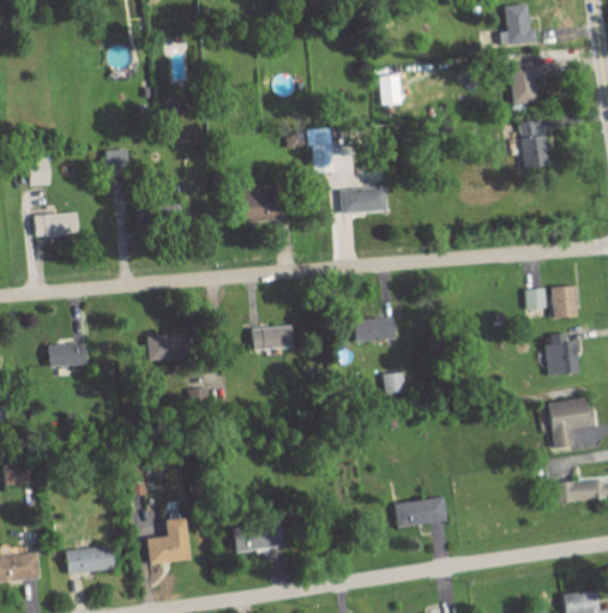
[(543,43),(542,19),(530,20),(529,2),(501,5),(504,44),(543,43)]
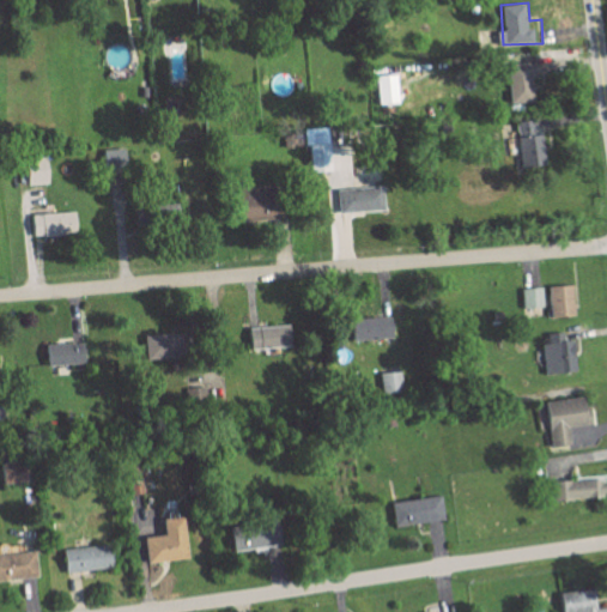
[(510,64),(511,103),(536,102),(535,77),(539,76),(539,62),(510,64)]
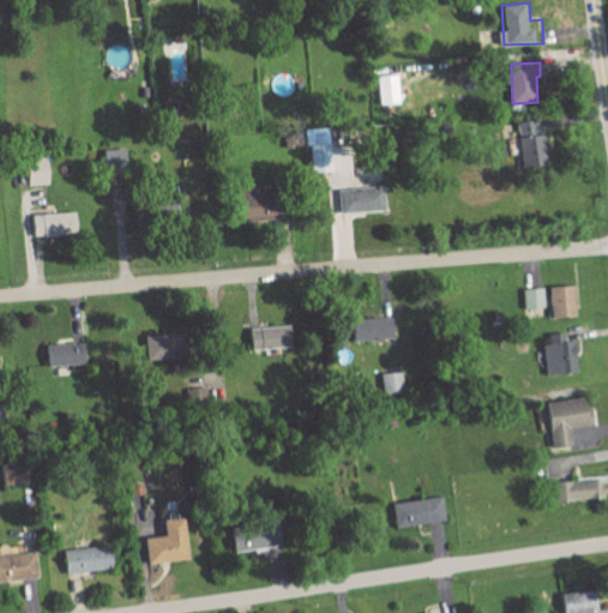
[(380,76),(380,104),(402,103),(401,74),(380,76)]
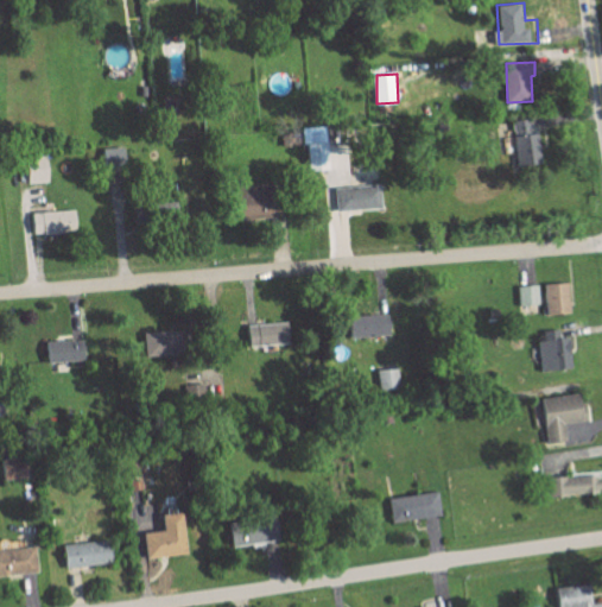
[(543,151),(553,149),(547,115),(536,117),(543,151)]
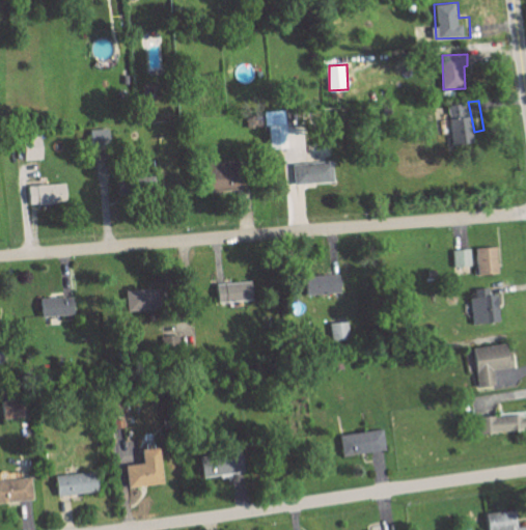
[(452,105),(454,144),(473,143),(471,104),(452,105)]
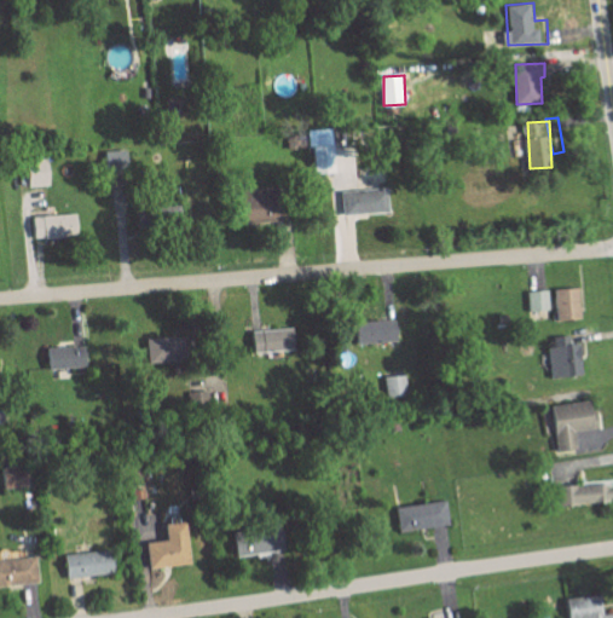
[(335,130),(313,131),(314,174),(337,173),(335,130)]
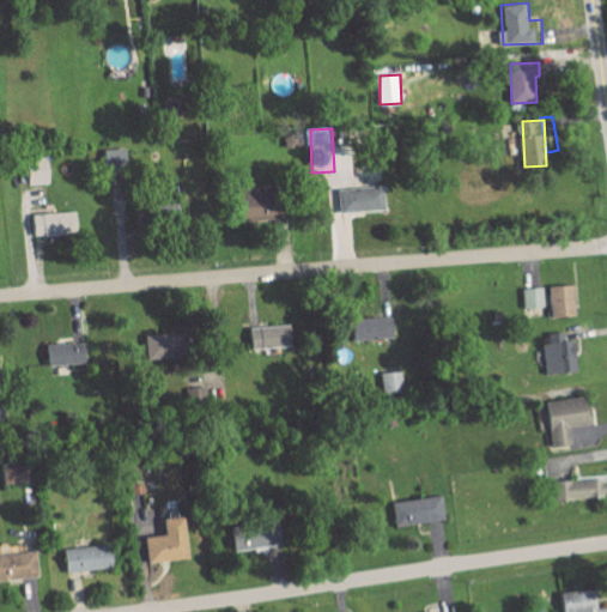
[(127,149),(107,150),(108,171),(128,171),(127,149)]
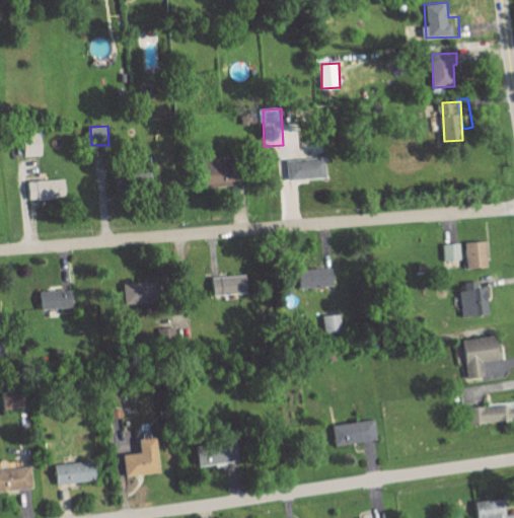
[(24,156),(44,156),(43,134),(23,135),(24,156)]
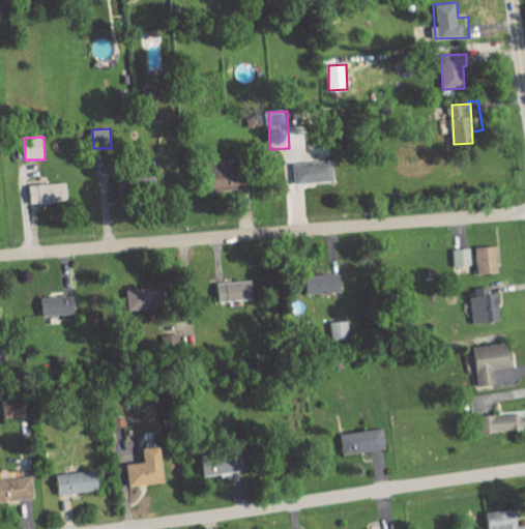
[(334,182),(334,162),(295,163),(295,183),(334,182)]
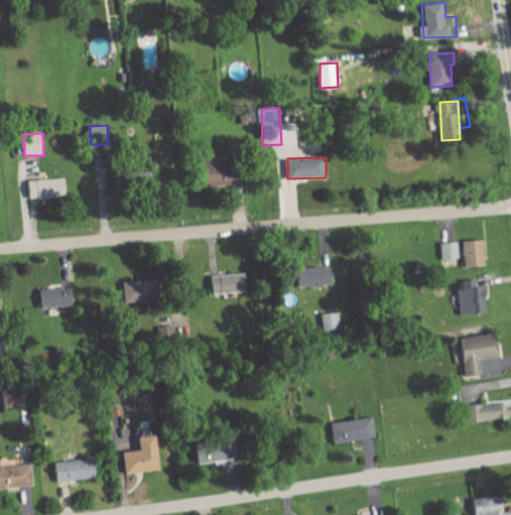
[(237,162),(202,164),(203,185),(238,183),(237,162)]
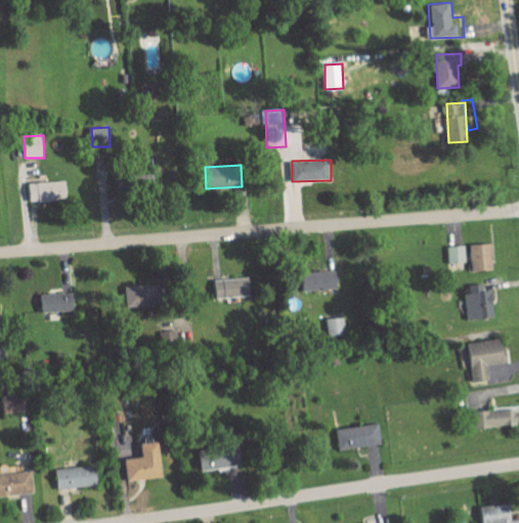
[(68,201),(67,181),(30,182),(31,202),(68,201)]
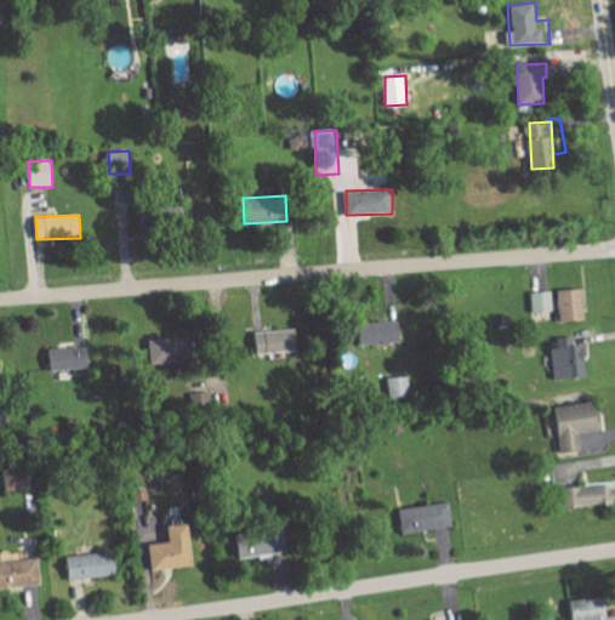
[(561,322),(585,320),(584,289),(559,290),(561,322)]
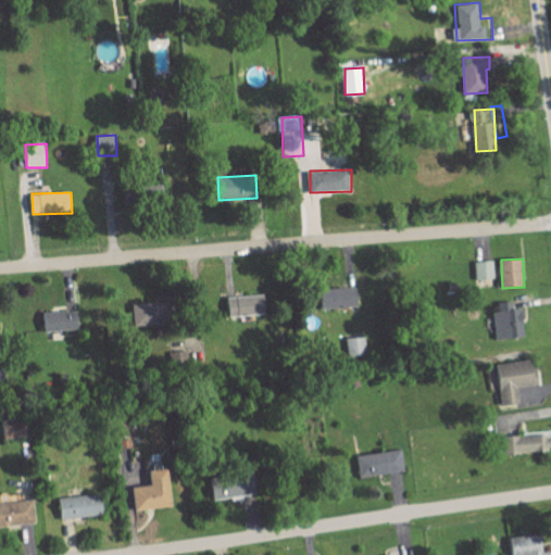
[(497,261),(477,262),(478,280),(497,279),(497,261)]
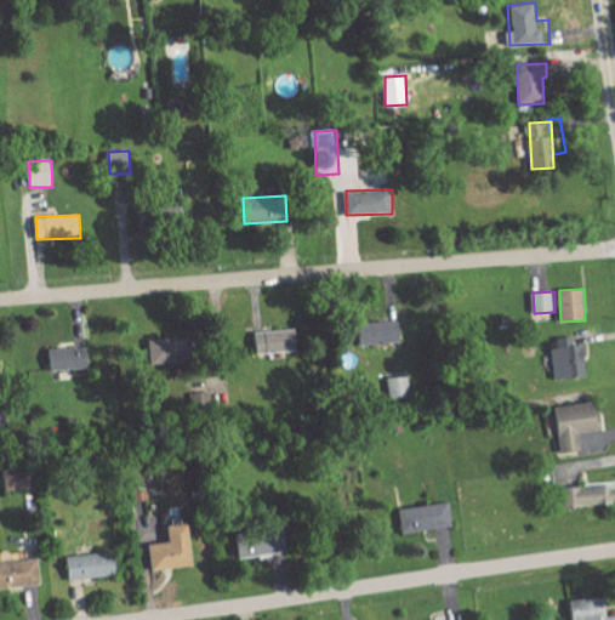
[(359,323),(360,346),(400,345),(399,322),(359,323)]
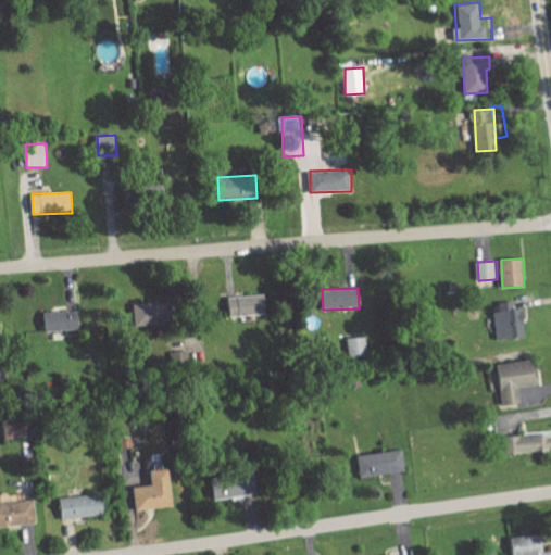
[(229,297),(230,316),(266,315),(265,294),(229,297)]
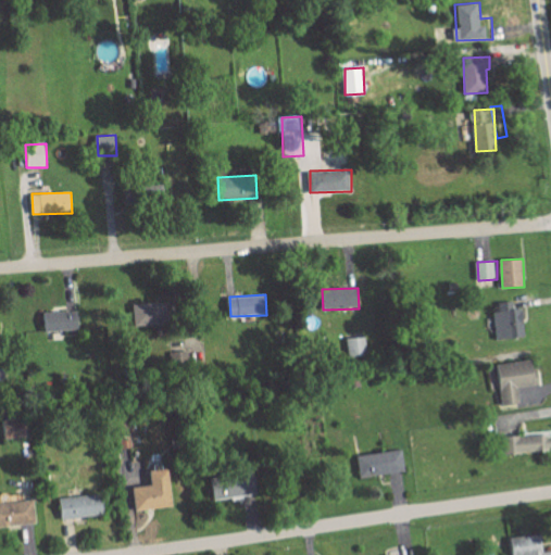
[(164,326),(164,303),(137,303),(137,326),(164,326)]
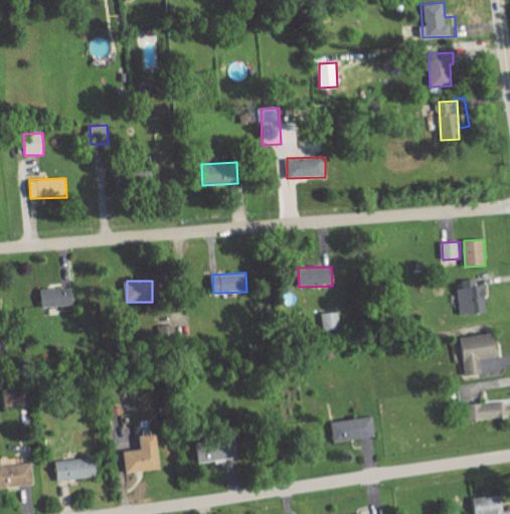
[(459,289),(460,314),(486,313),(485,282),(463,283),(463,289),(459,289)]
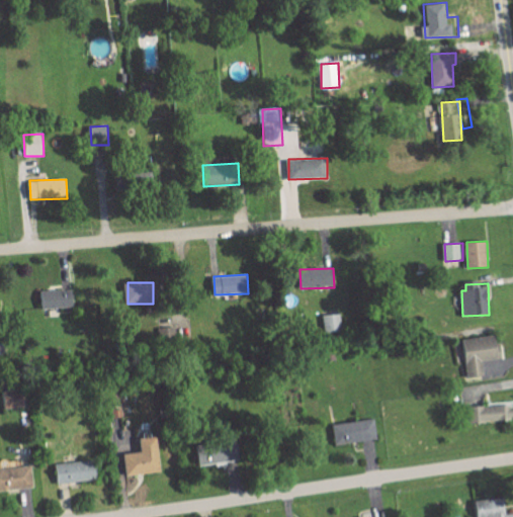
[(73,308),(73,290),(40,290),(41,309),(73,308)]
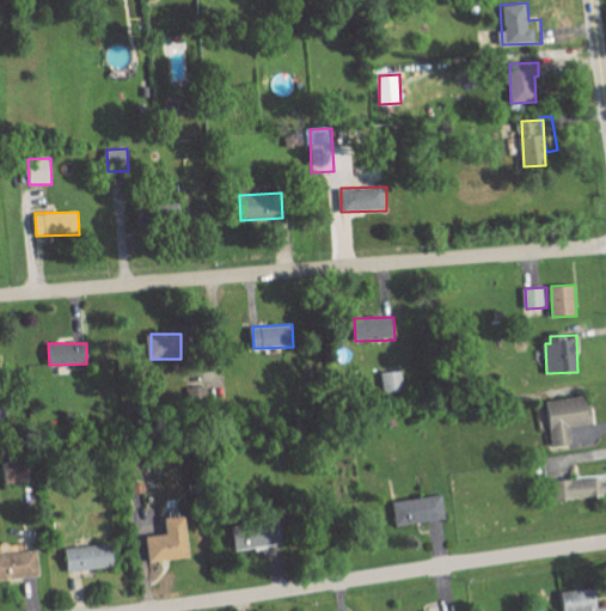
[(385,392),(405,392),(404,372),(384,372),(385,392)]
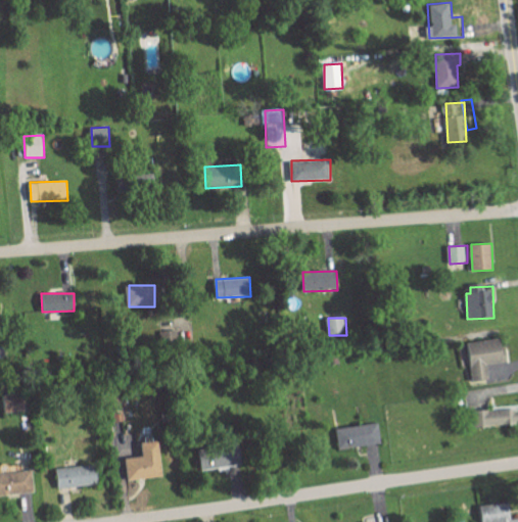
[(467,367),(472,366),(474,380),(489,378),(488,365),(508,363),(507,349),(502,349),(501,339),(465,343),(467,367)]
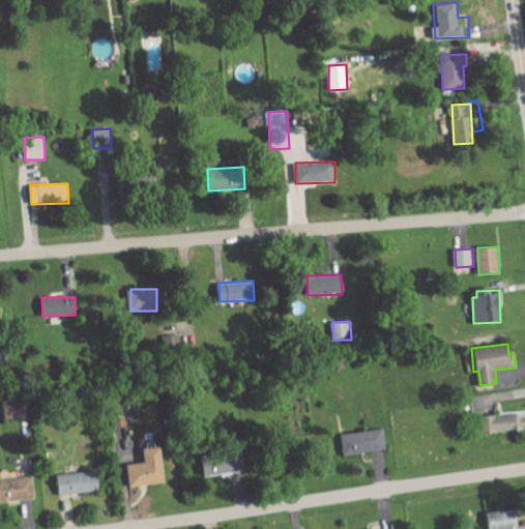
[(6,418),(27,416),(25,399),(4,401),(6,418)]
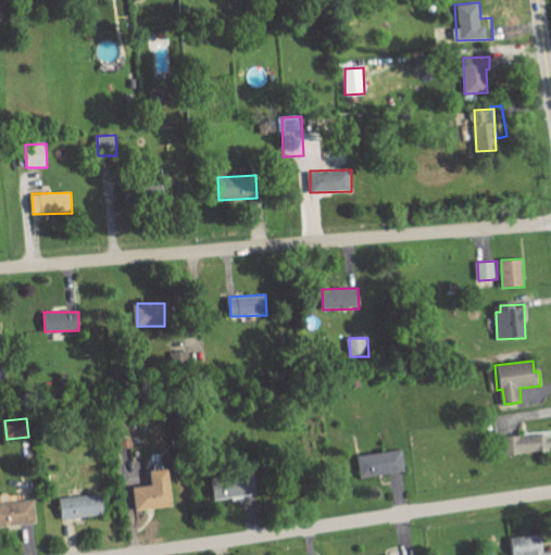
[(550,434),(503,437),(503,453),(550,452),(550,434)]
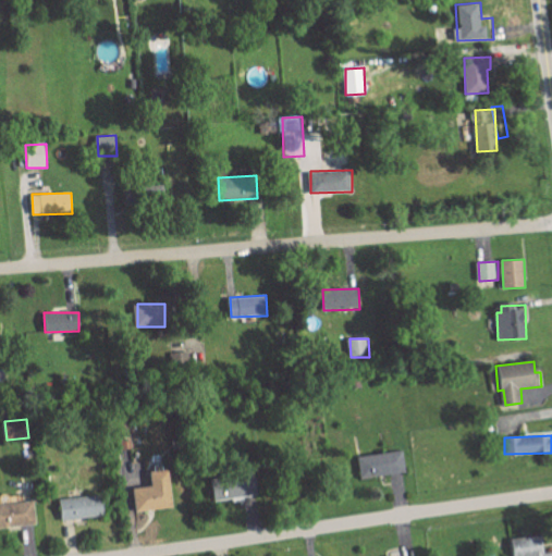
[(146,462),(134,464),(132,439),(121,440),(125,481),(148,479),(146,462)]
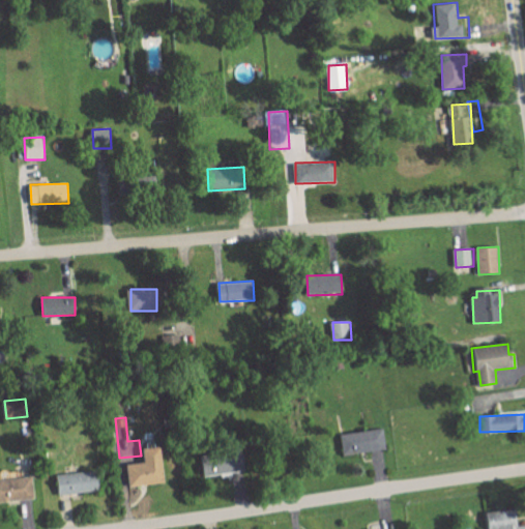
[(340,436),(344,457),(388,449),(384,429),(340,436)]
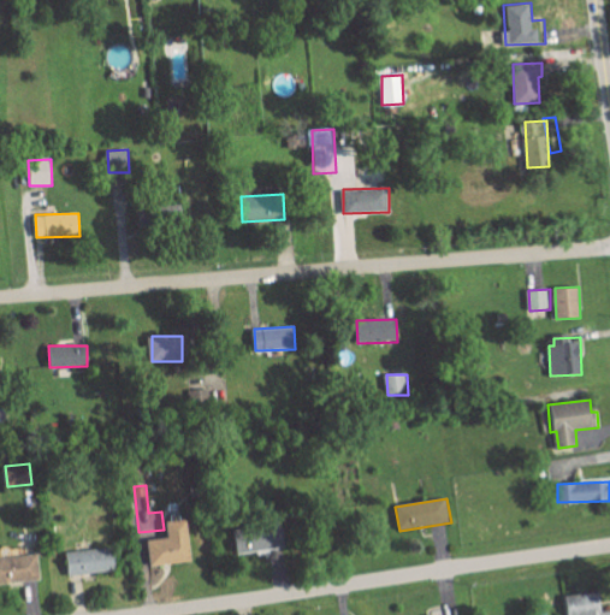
[(150,567),(193,561),(187,519),(166,522),(167,538),(147,540),(150,567)]
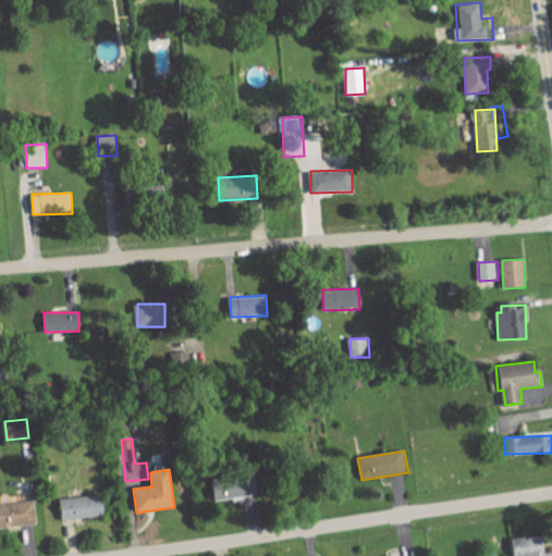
[(213,501),(258,496),(256,474),(211,479),(213,501)]
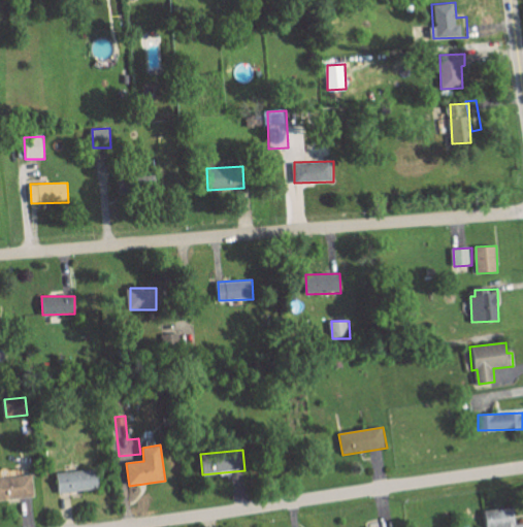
[(99,469),(57,474),(60,494),(101,489),(99,469)]
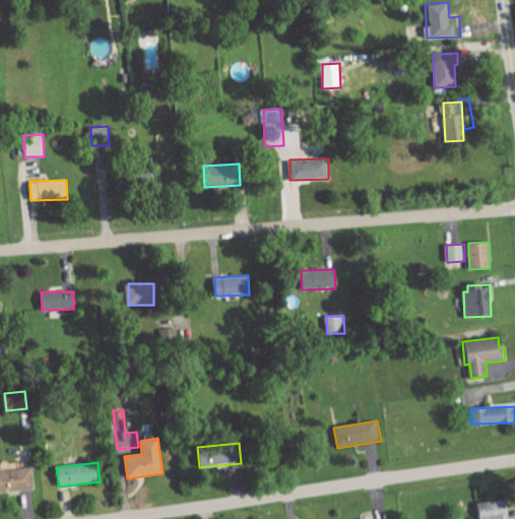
[(0,493),(35,490),(33,467),(0,470),(0,493)]
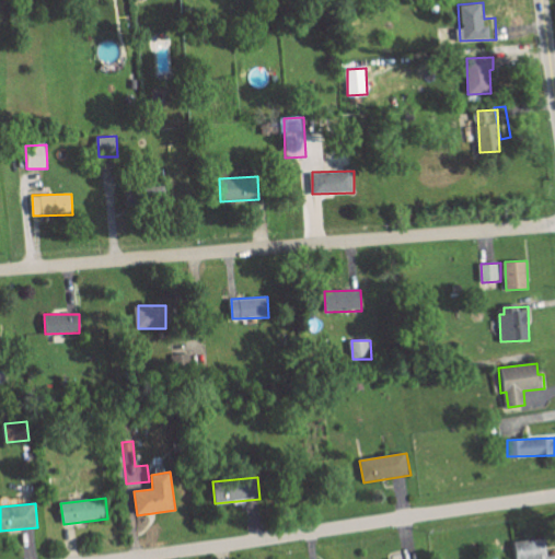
[(515,543),(517,558),(554,558),(554,555),(547,556),(544,538),(515,543)]
